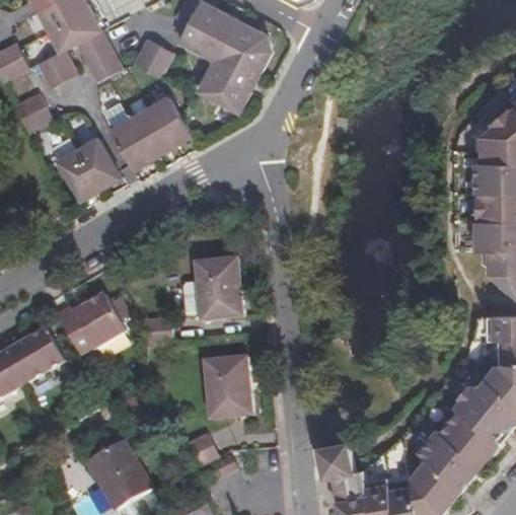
[(99,28),(84,0),(30,0),(58,51),(62,49),(76,42),(99,28)]
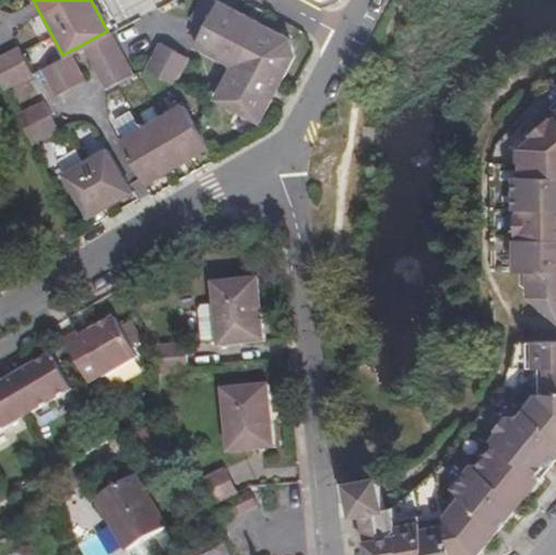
[(287,37),(215,0),(198,0),(188,19),(203,27),(193,46),(229,66),(212,98),(258,122),(278,87),(293,59),(287,37)]
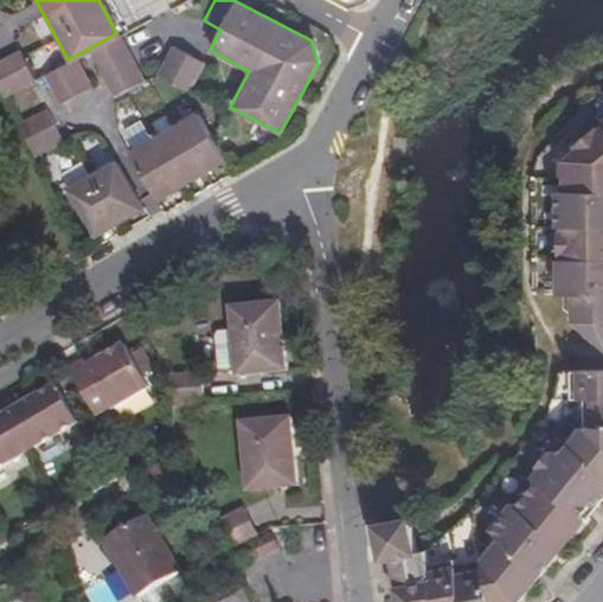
[(140,79),(117,33),(116,33),(89,49),(113,94),(140,79)]
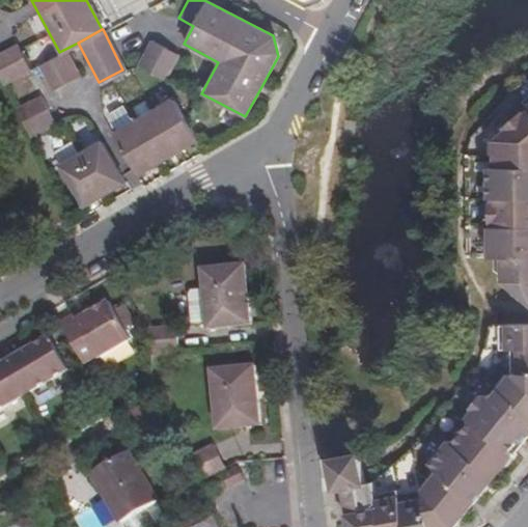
[(150,42),(138,66),(164,80),(175,56),(150,42)]
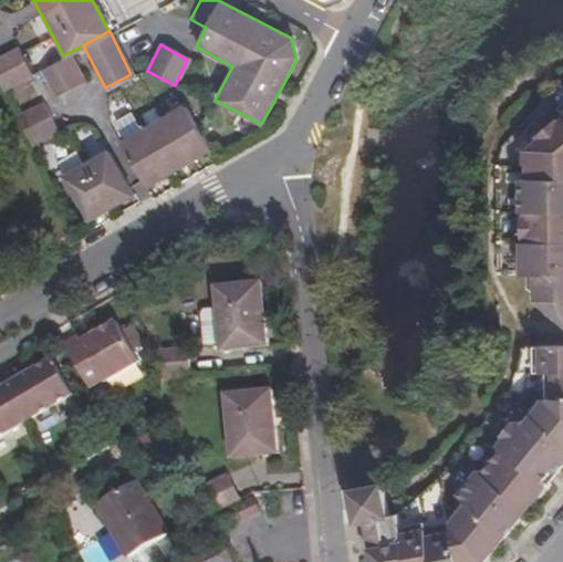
[(17,45),(0,53),(0,85),(1,87),(30,72),(17,45)]
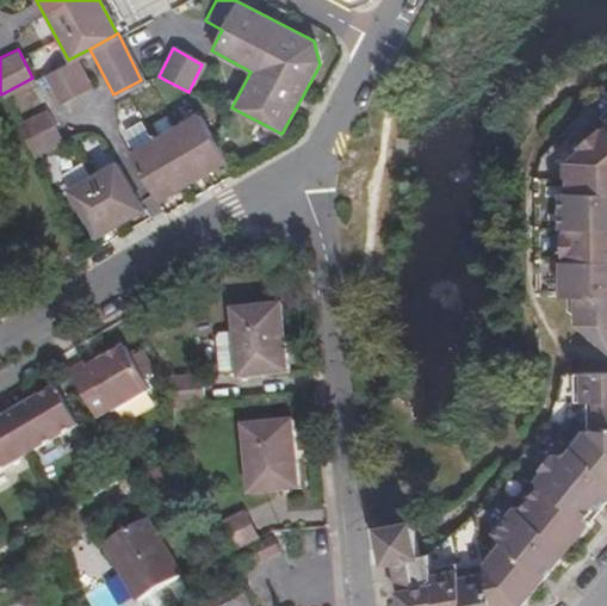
[(73,57),(68,60),(42,73),(59,103),(88,87),(73,57)]
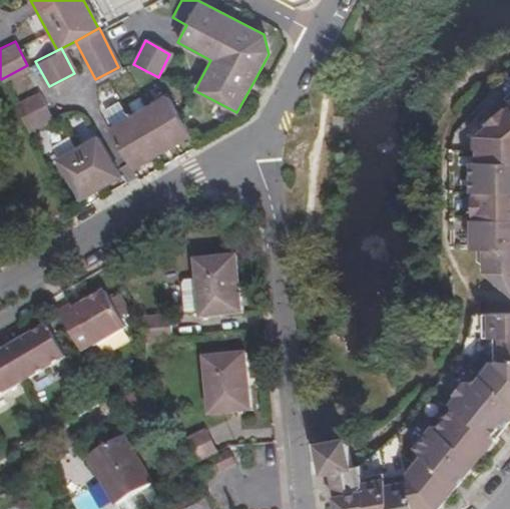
[(39,92),(13,104),(27,132),(53,119),(39,92)]
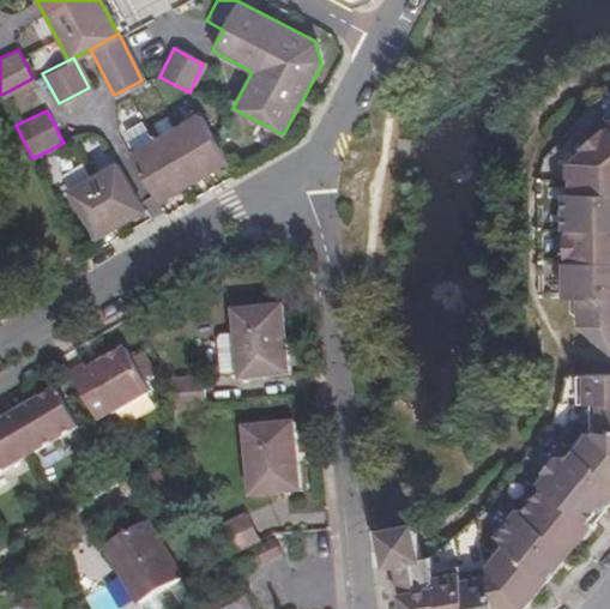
[(229,166),(216,139),(204,116),(134,155),(159,203),(229,166)]
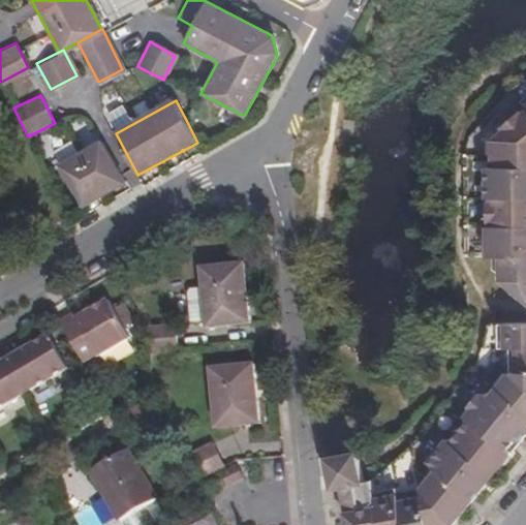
[(122,101),(107,109),(116,124),(130,117),(122,101)]
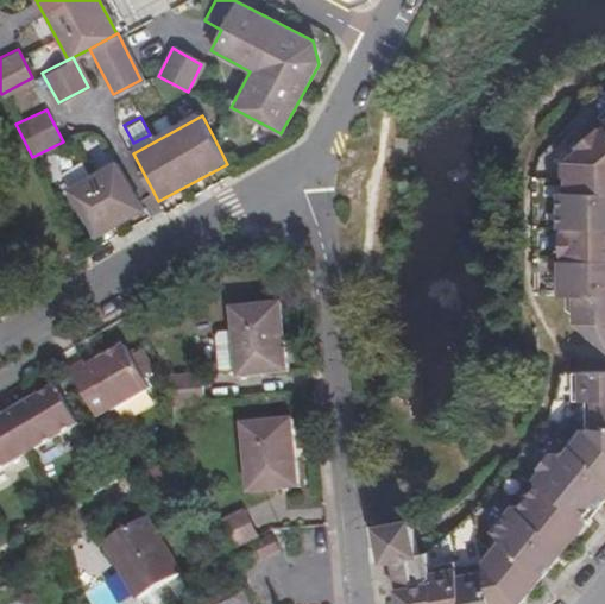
[(604,120),(567,151),(568,182),(560,183),(560,218),(566,218),(566,251),(561,252),(562,287),(575,287),(577,315),(591,328),(604,313),(604,120)]
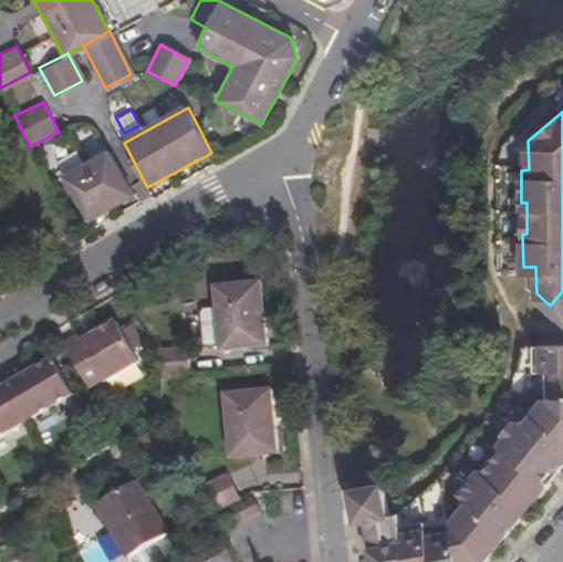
[(134,195),(110,151),(66,174),(90,218),(134,195)]
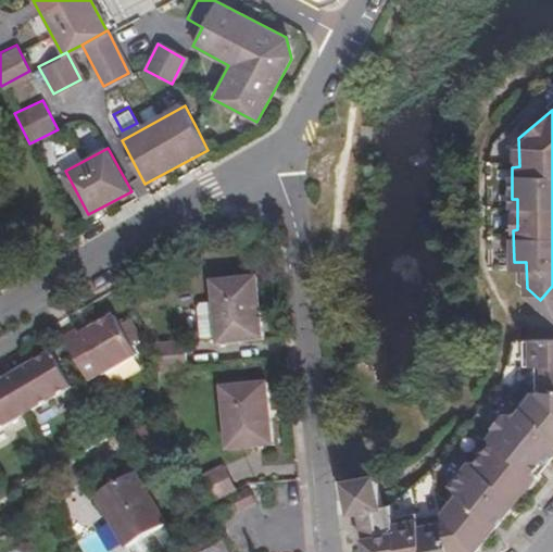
[(208,281),(209,302),(212,338),(213,343),(259,339),(255,309),(253,278),(208,281)]
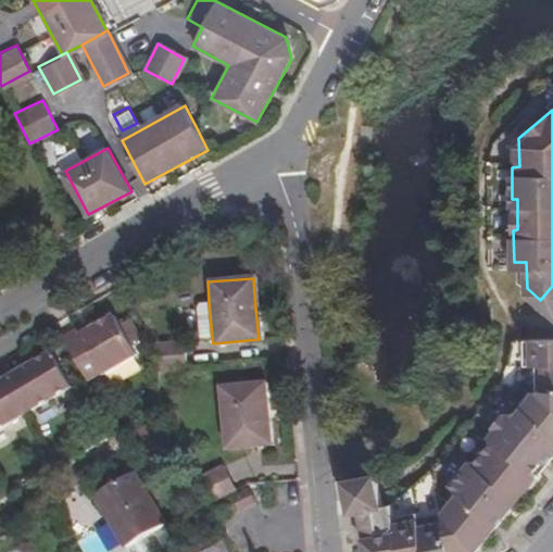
[(552,286),(540,300),(552,311),(552,286)]
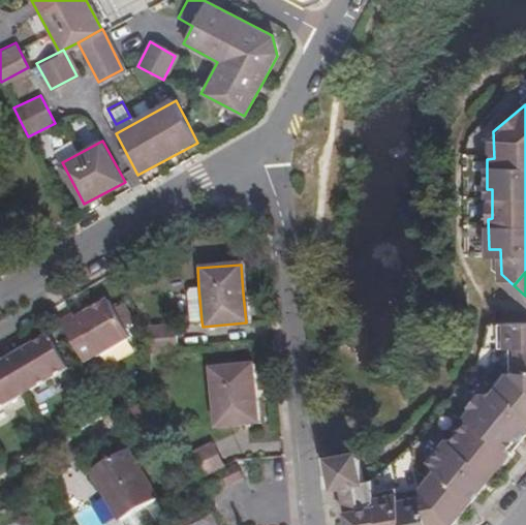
[(202,321),(198,287),(182,288),(185,322),(202,321)]
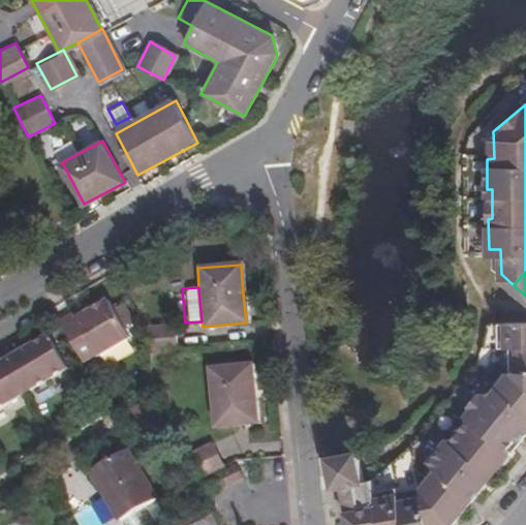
[(104,301),(84,313),(72,319),(69,314),(56,322),(80,362),(92,353),(95,356),(126,337),(104,301)]
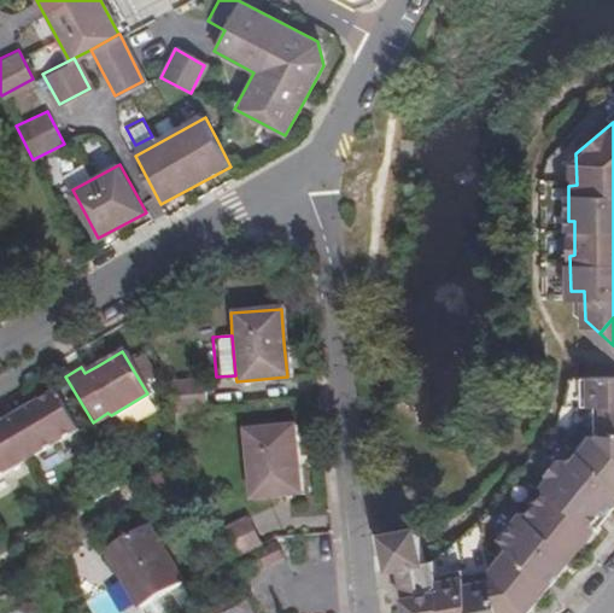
[(139,357),(132,360),(141,381),(150,377),(139,357)]
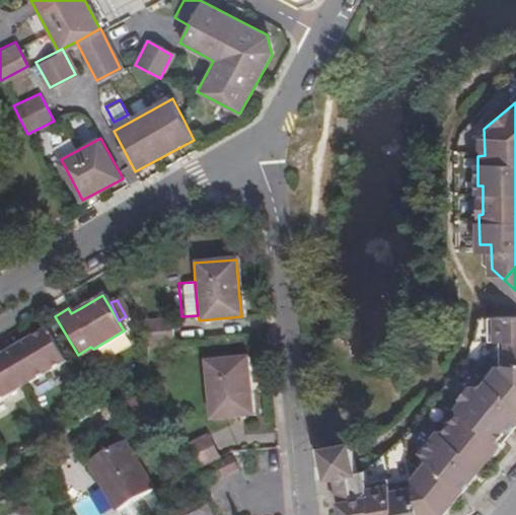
[(79,302),(68,308),(71,313),(82,307),(79,302)]
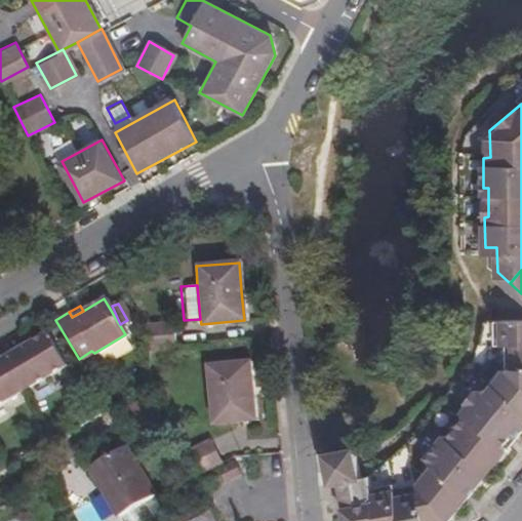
[(484,339),(507,339),(509,339),(521,338),(521,315),(483,316),(482,318),(484,339)]
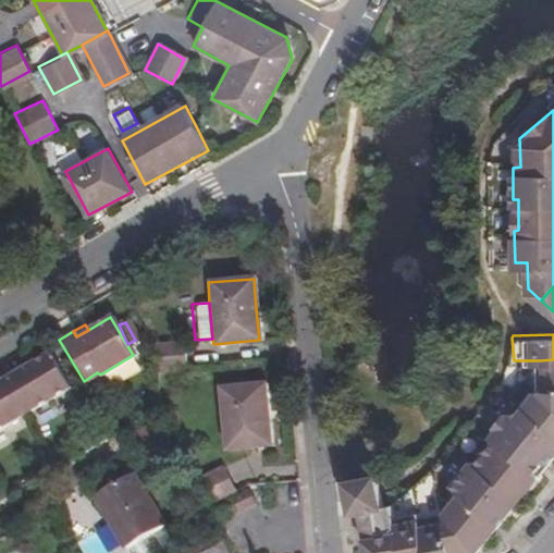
[(183,343),(155,345),(156,371),(185,369),(183,343)]
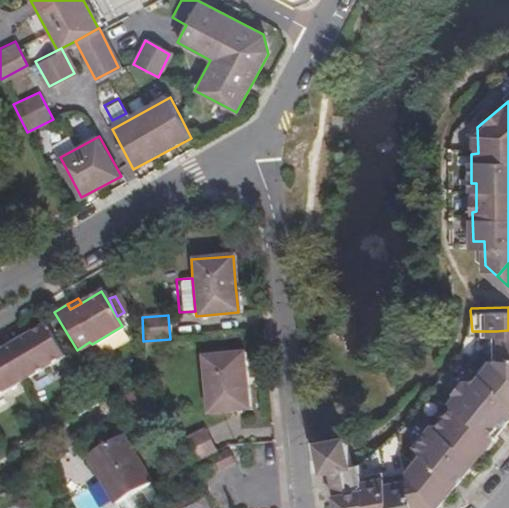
[(0,355),(16,382),(61,355),(43,324),(0,348),(0,355)]
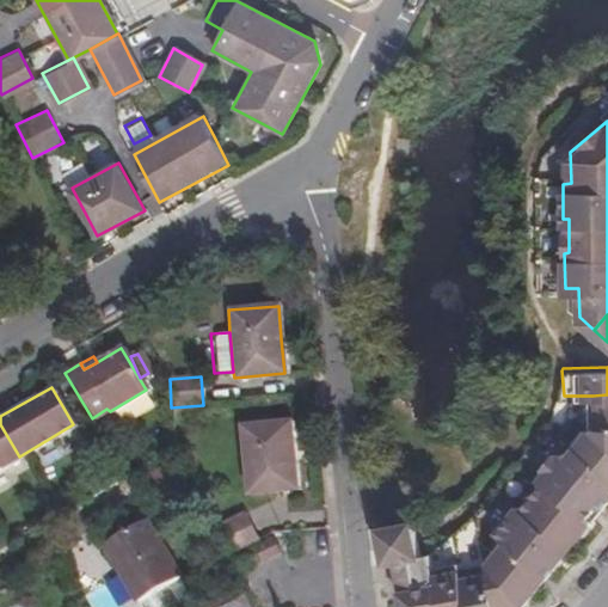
[(607,394),(593,396),(587,424),(607,424),(607,394)]
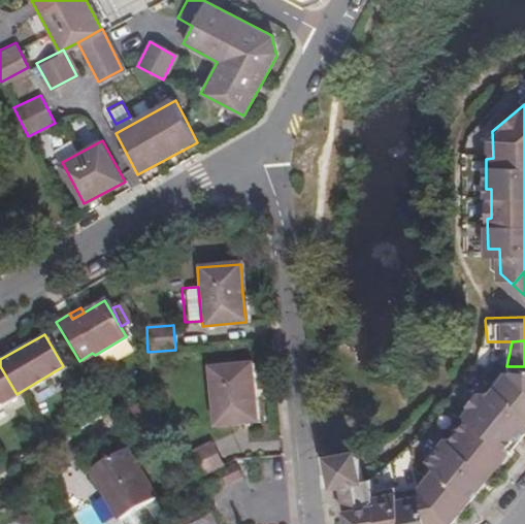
[(255,392),(253,361),(210,366),(215,424),(258,420),(255,392)]
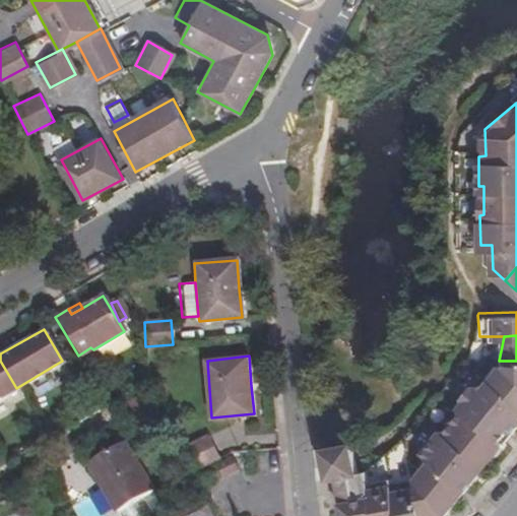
[(0,397),(16,388),(0,361),(0,397)]
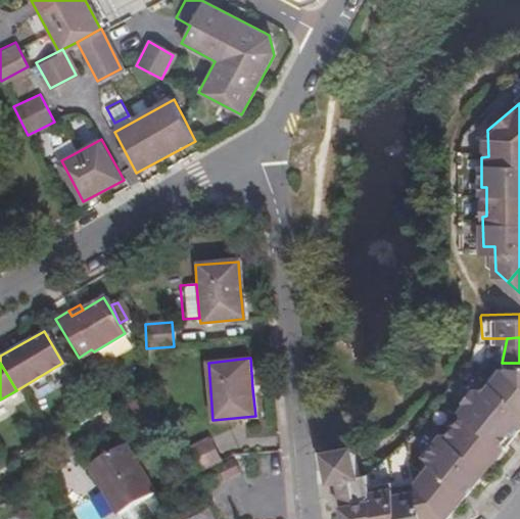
[(519,363),(502,363),(481,387),(476,384),(459,405),(459,407),(461,409),(444,429),(440,428),(421,453),(429,459),(412,481),(416,498),(433,494),(438,517),(443,516),(519,419),(519,363)]
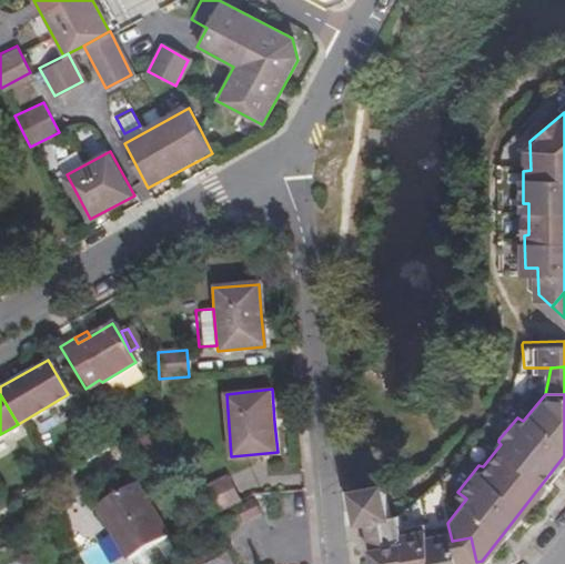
[(198,489),(210,514),(240,499),(228,473),(198,489)]
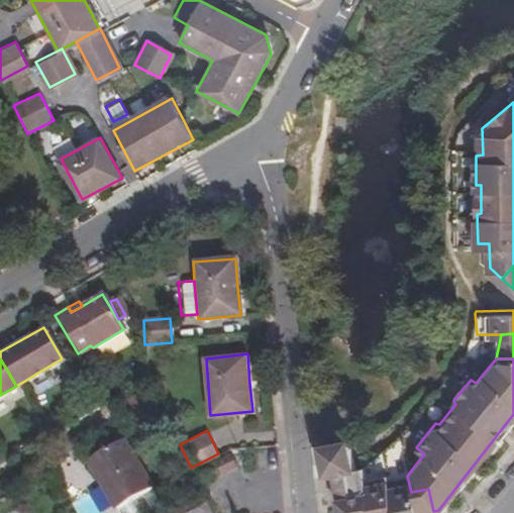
[(368,512),(362,477),(360,465),(353,466),(348,435),(318,439),(323,474),(332,473),(337,505),(342,512),(368,512)]
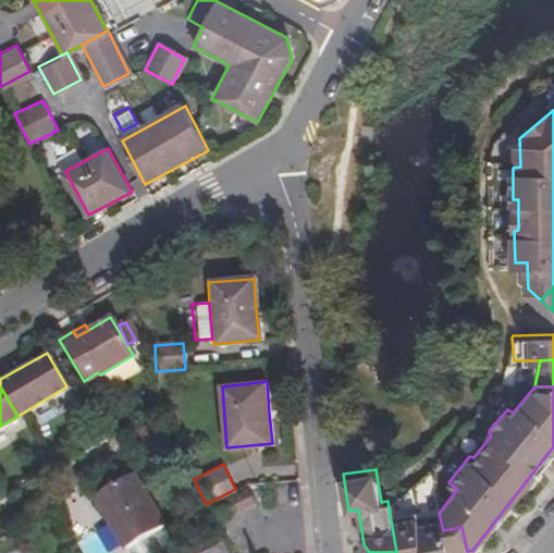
[(162,521),(131,470),(93,494),(123,544),(162,521)]
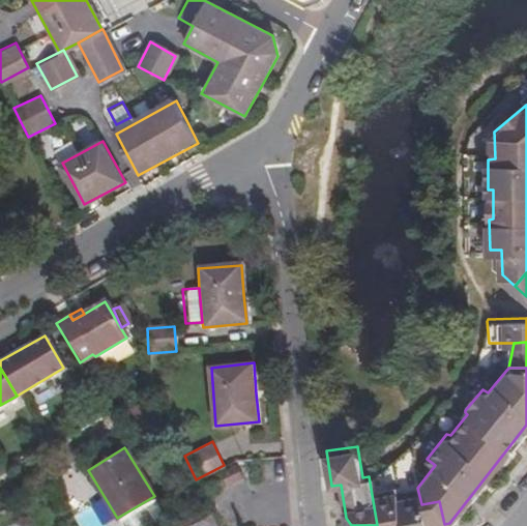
[(401,525),(394,491),(393,485),(371,489),(377,525),(401,525)]
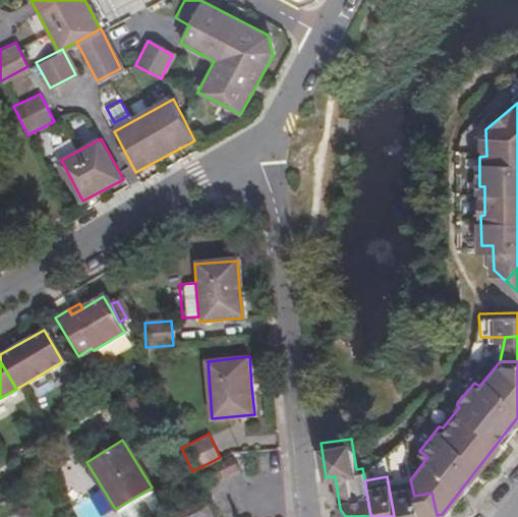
[(418,516),(414,496),(410,479),(410,478),(388,482),(394,516),(418,516)]
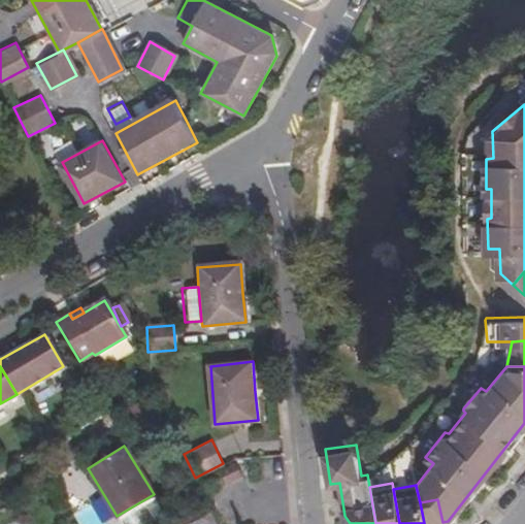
[(206,501),(204,497),(181,511),(187,521),(209,506),(206,501)]
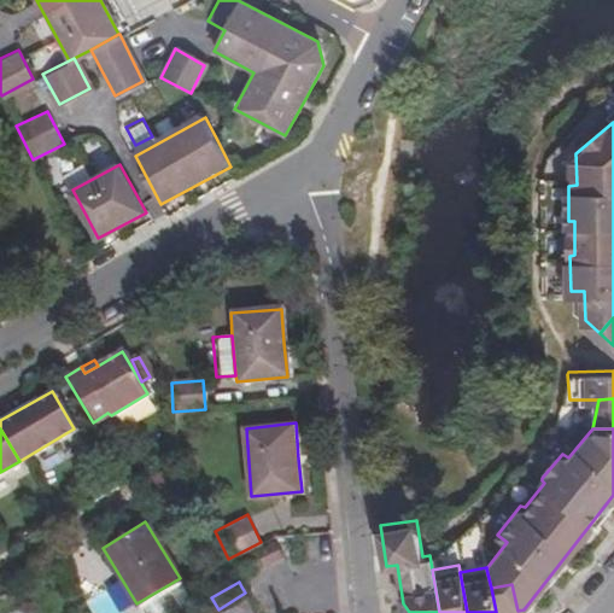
[(512,584),(491,588),(496,612),(504,612),(518,611),(512,584)]
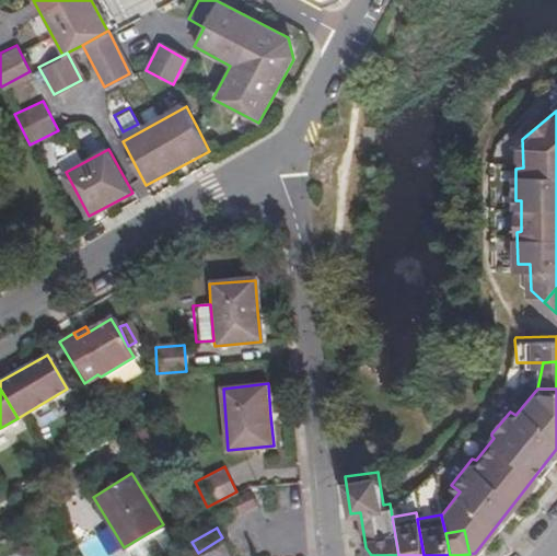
[(212,555),(231,555),(222,537),(207,547),(212,555)]
